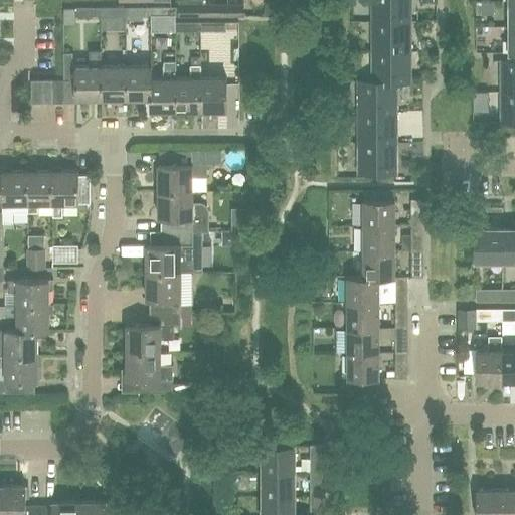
[(203,3),(202,0),(178,0),(178,17),(203,17),(203,3)]
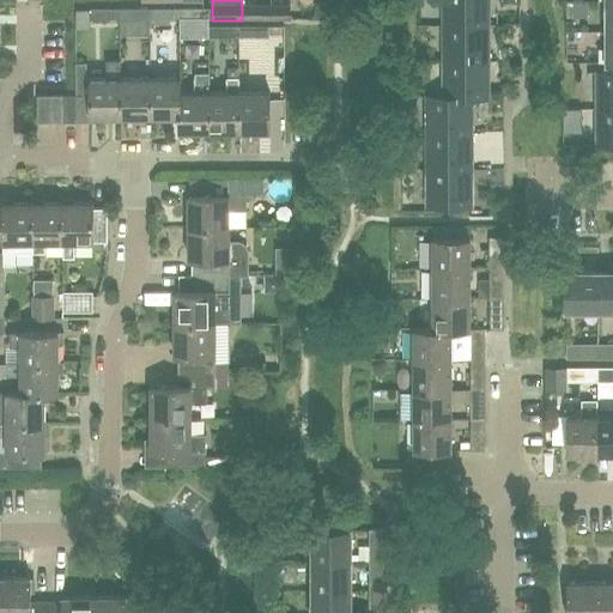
[(443,0),(444,26),(489,25),(487,0),(443,0)]
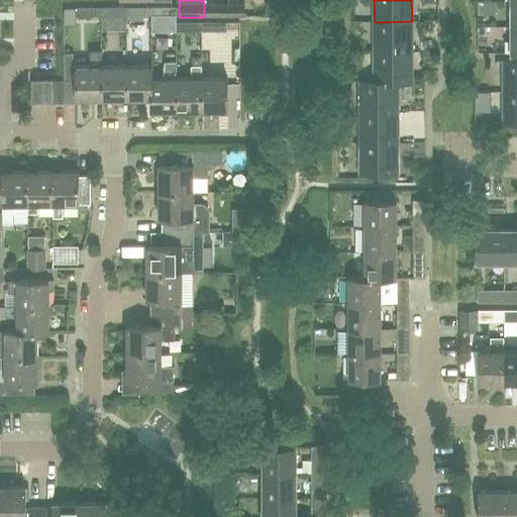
[(228,4),(204,3),(204,17),(228,17),(228,4)]
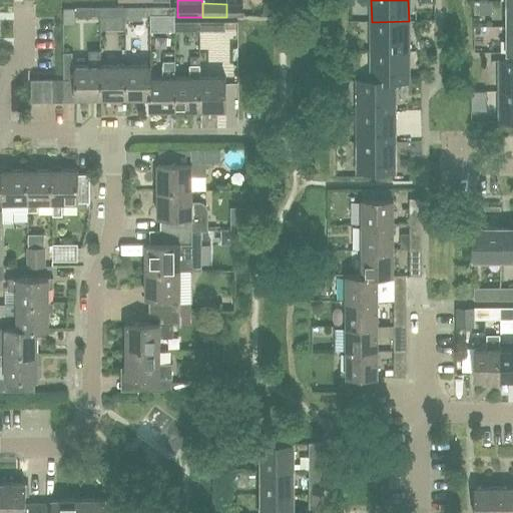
[(226,4),(226,17),(243,16),(242,4),(226,4)]
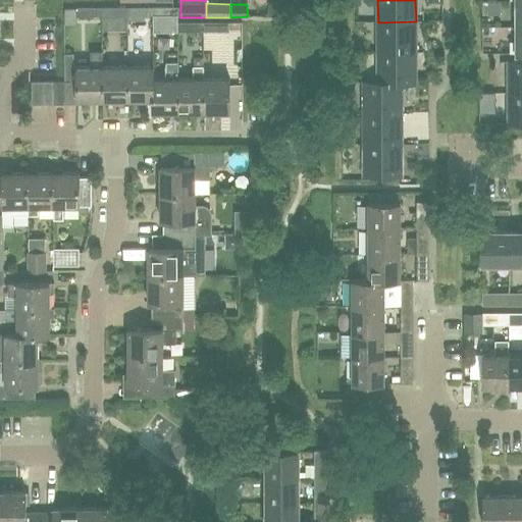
[(169,7),(153,7),(153,17),(170,17),(169,7)]
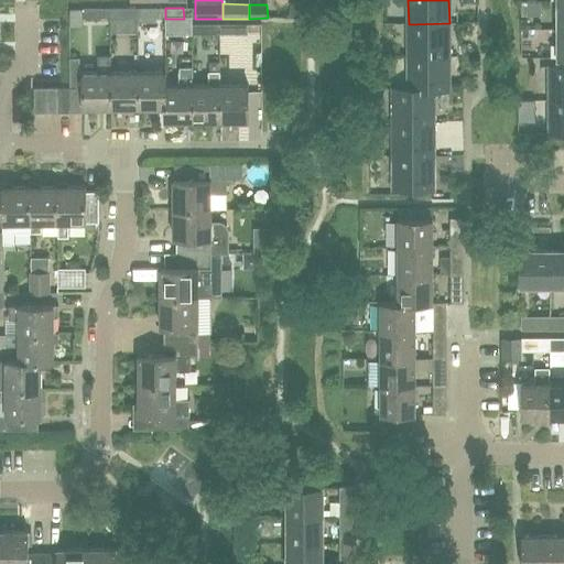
[(101,19),(101,9),(84,9),(84,19),(101,19)]
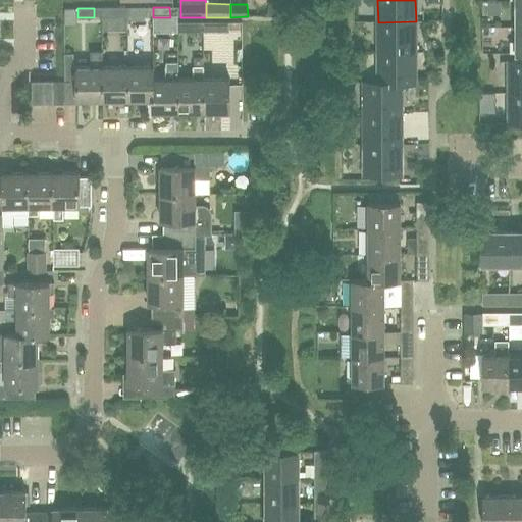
[(119,17),(119,8),(103,8),(103,17),(119,17)]
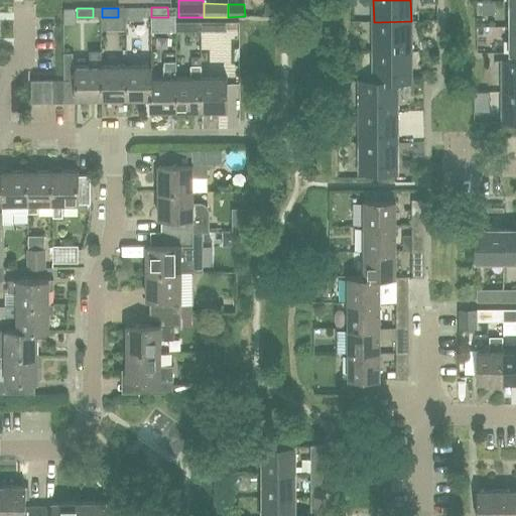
[(126,21),(142,20),(142,17),(142,8),(126,8),(126,17),(126,21)]
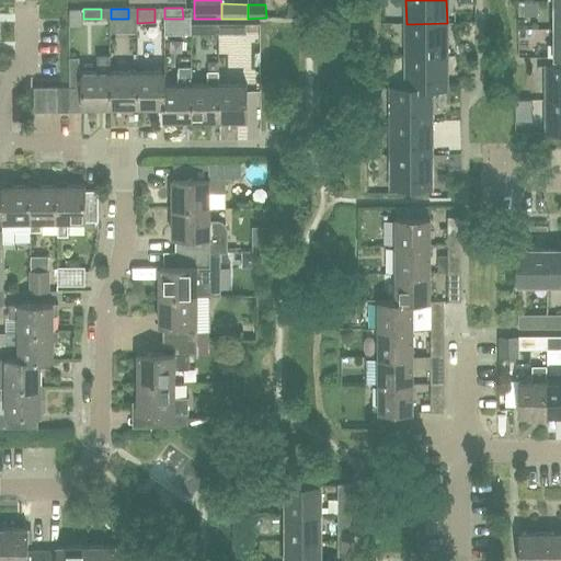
[(407,57),(447,56),(447,23),(407,24),(407,57)]
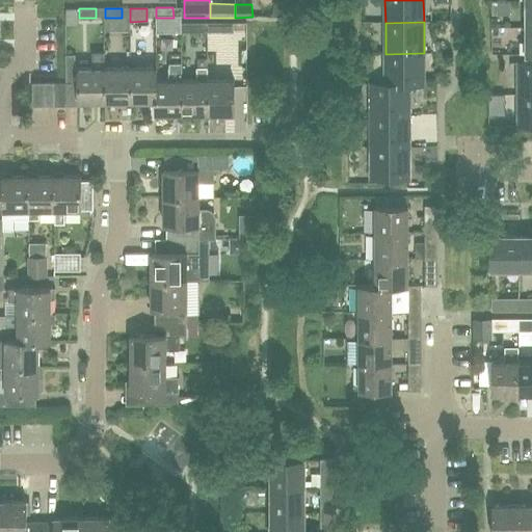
[(182,33),(208,33),(208,23),(182,24),(182,33)]
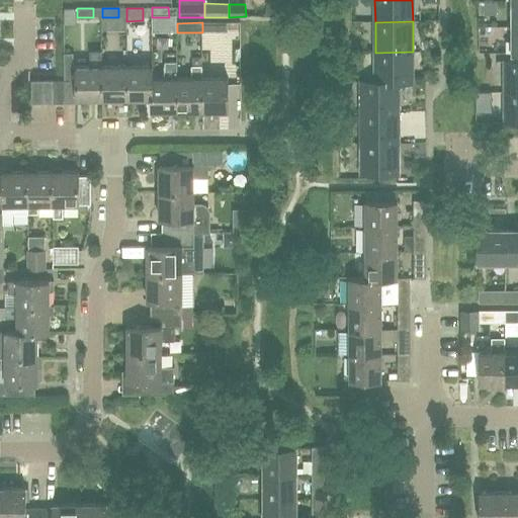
[(202,22),(202,32),(219,32),(219,22),(202,22)]
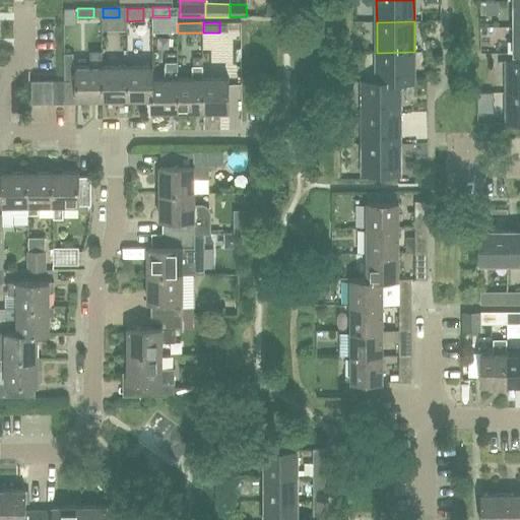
[(103,100),(103,68),(102,68),(102,52),(90,52),(90,68),(77,68),(72,67),(73,54),(66,54),(67,82),(77,81),(77,100),(103,100)]
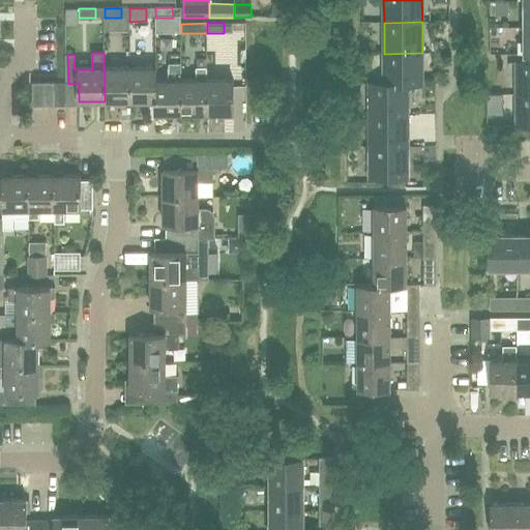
[(370,85),(408,85),(422,85),(422,53),(384,54),(384,84),(370,84),(370,85)]
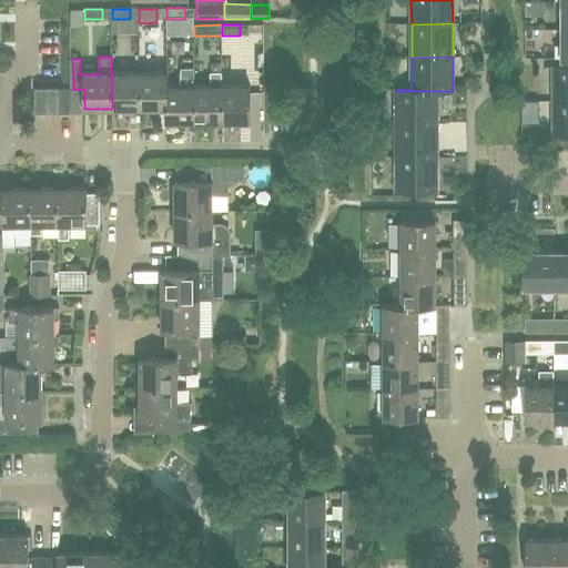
[(554,100),(567,100),(567,66),(553,67),(554,100)]
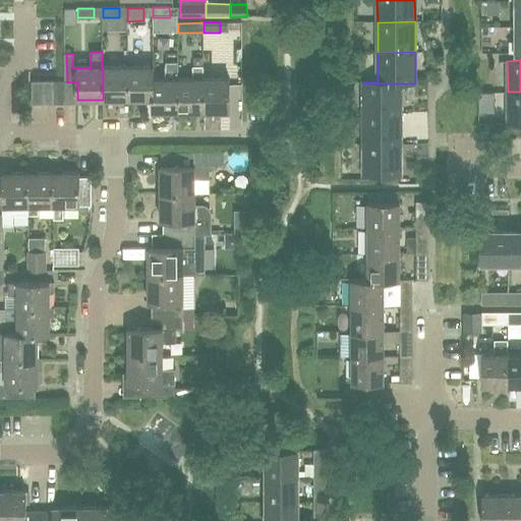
[(178,111),(178,79),(178,63),(166,63),(166,79),(154,79),(153,79),(153,99),(152,100),(153,112),(178,111)]
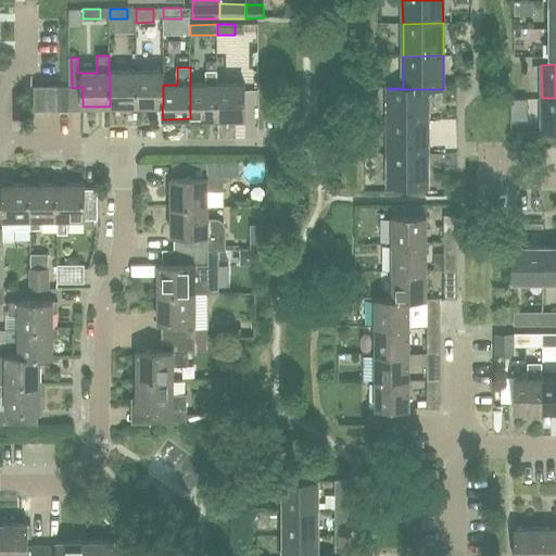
[(217,118),(217,85),(217,72),(206,72),(206,85),(190,85),(190,118),(217,118)]
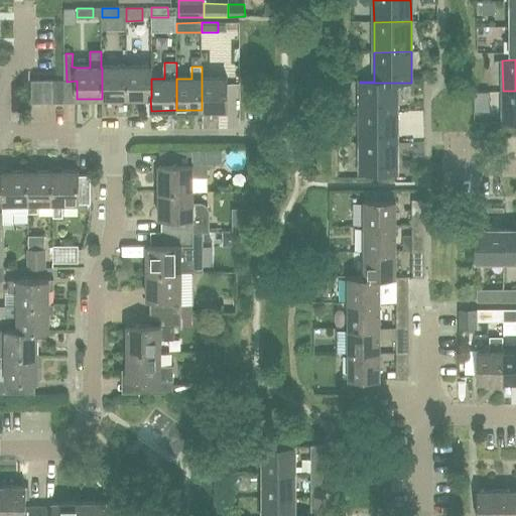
[(102,99),(127,99),(126,68),(102,68),(102,99)]
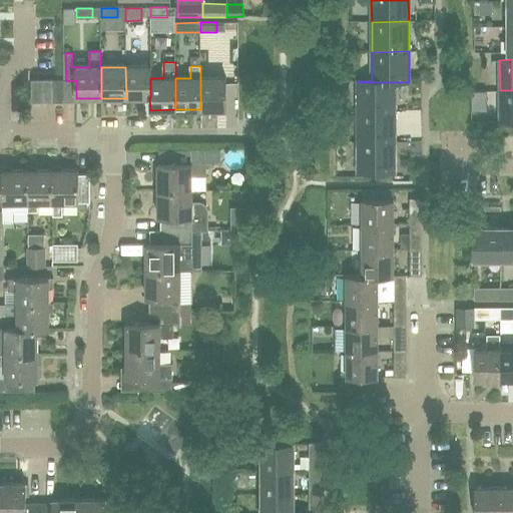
[(150,78),(151,78),(151,67),(125,67),(126,98),(149,98),(150,97),(150,78)]
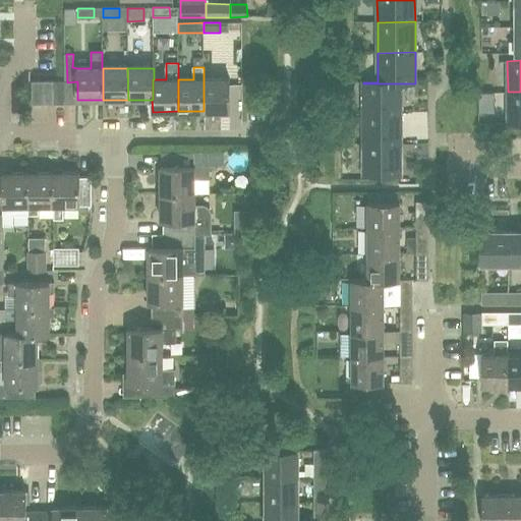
[(204,79),(204,111),(230,111),(230,79),(204,79)]
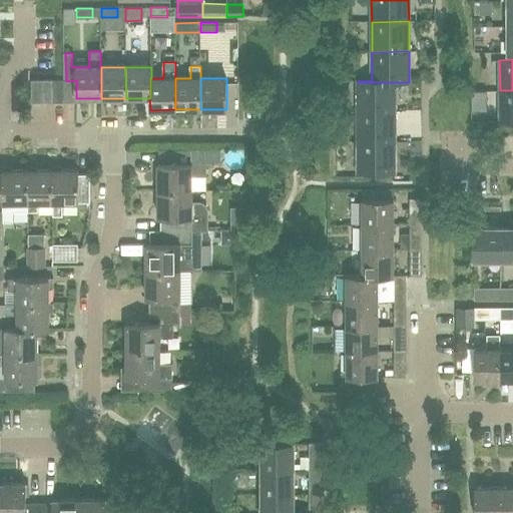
[(76,102),(76,98),(76,80),(66,81),(64,81),(65,102),(76,102)]
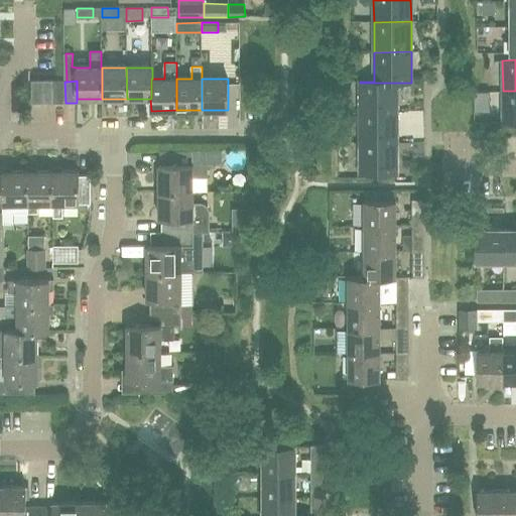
[(31,104),(43,104),(42,82),(31,82),(31,104)]
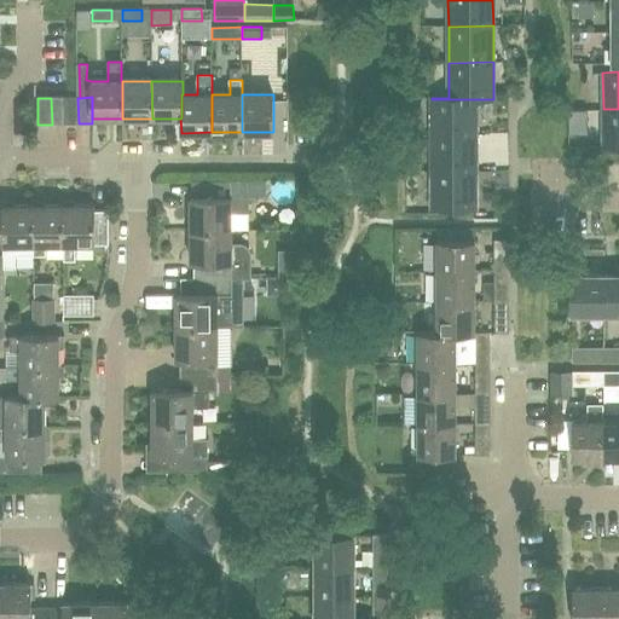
[(52,125),(64,123),(64,98),(51,98),(52,125)]
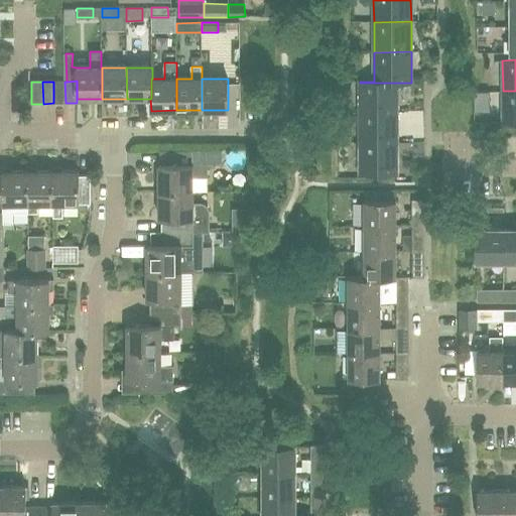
[(53,103),(66,103),(65,82),(53,82),(53,103)]
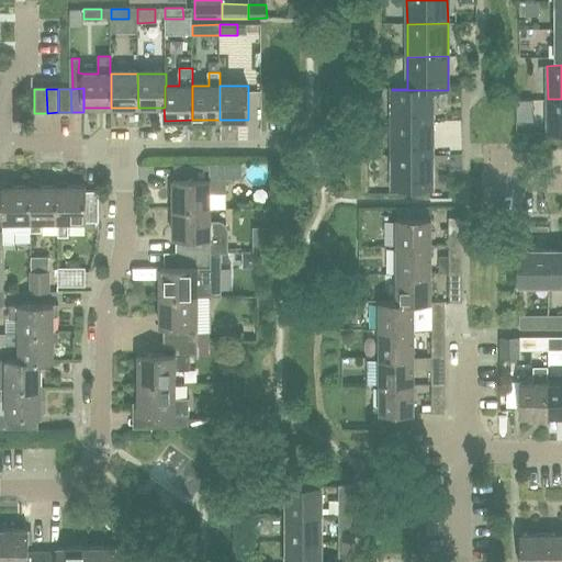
[(433,122),(433,90),(392,90),(392,123),(433,122)]
